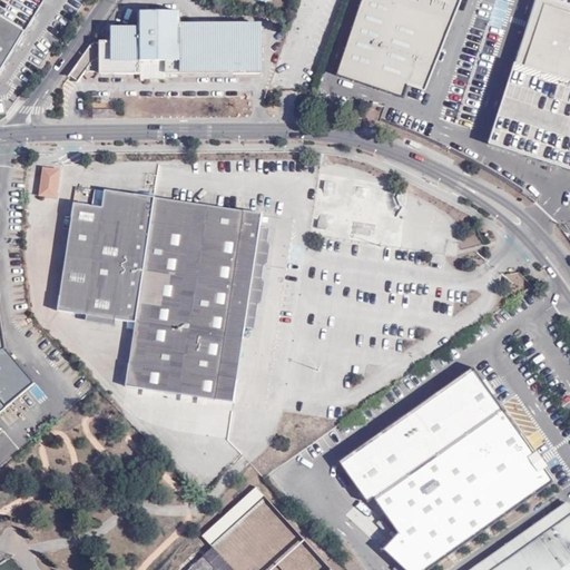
[(45,0),(0,0),(0,72),(26,32),(45,0)]
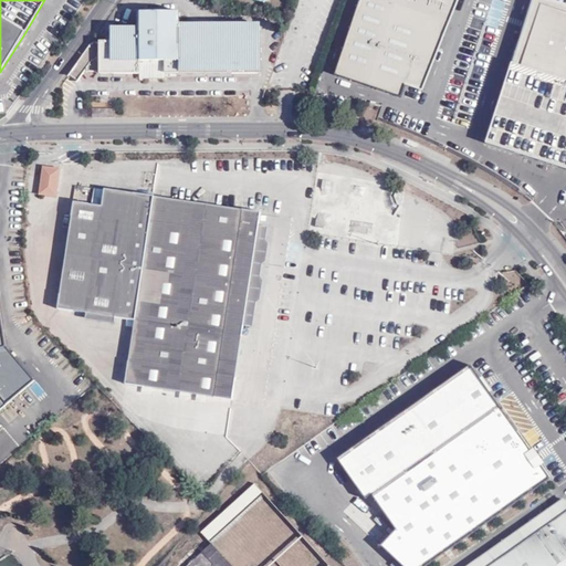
[(359,0),(357,7),(334,73),(400,97),(405,84),(422,91),(458,0),(359,0)]
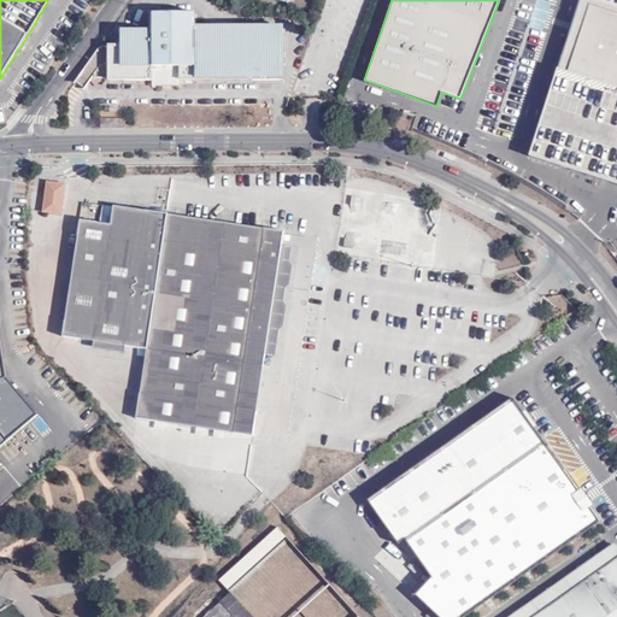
[(616,7),(594,0),(580,0),(532,157),(616,186),(616,7)]
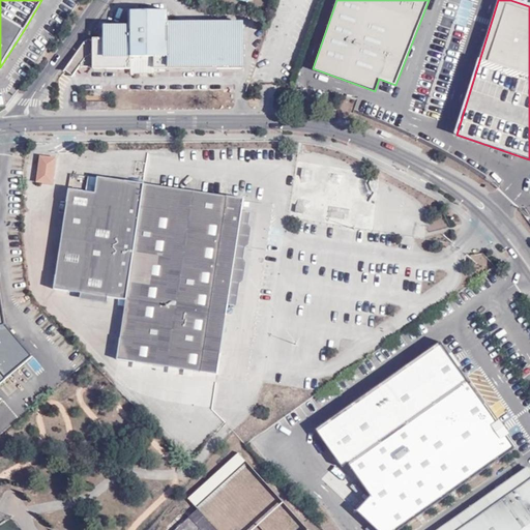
[(67,67),(75,72),(79,66),(93,66),(93,68),(130,68),(130,58),(155,58),(155,71),(217,70),(243,70),(243,22),(167,22),(168,11),(158,11),(140,11),(129,11),(129,26),(115,26),(114,29),(112,26),(104,26),(104,39),(85,38),(67,67)]
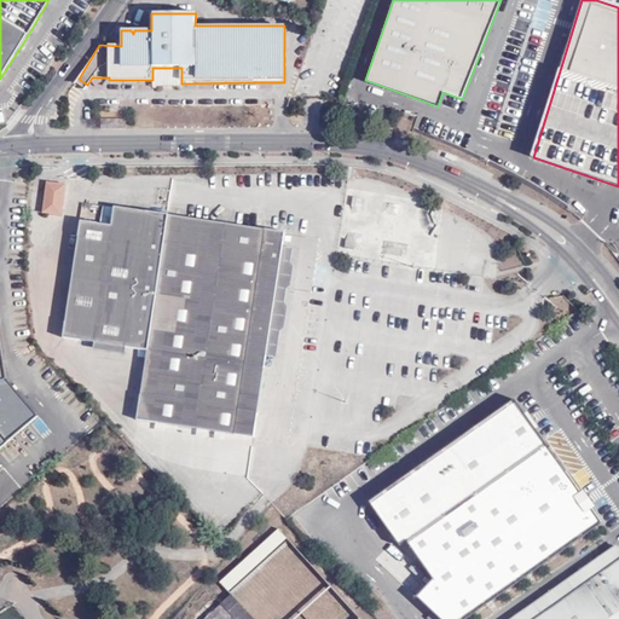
[(181,87),(181,84),(181,68),(152,68),(152,80),(152,84),(152,87),(181,87)]
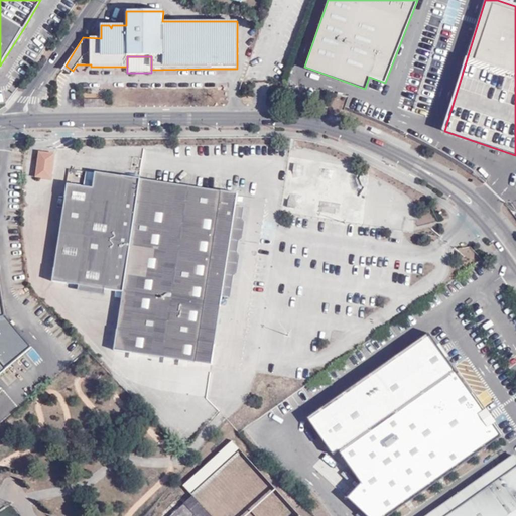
[(326,114),(329,104),(316,101),(314,111),(326,114)]
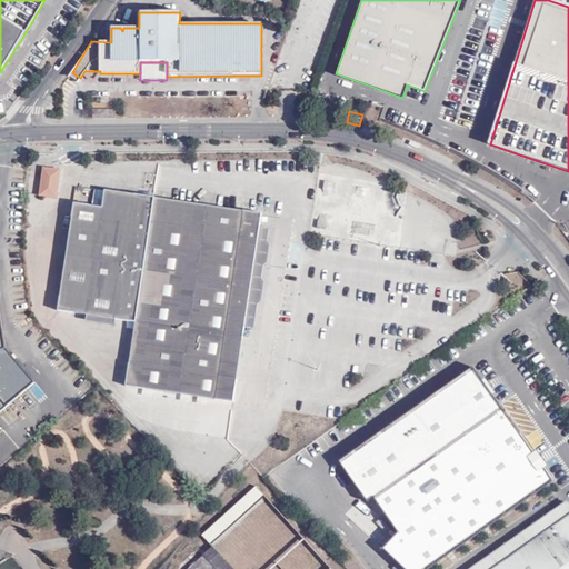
[(61,169),(42,165),(40,196),(58,197),(61,169)]
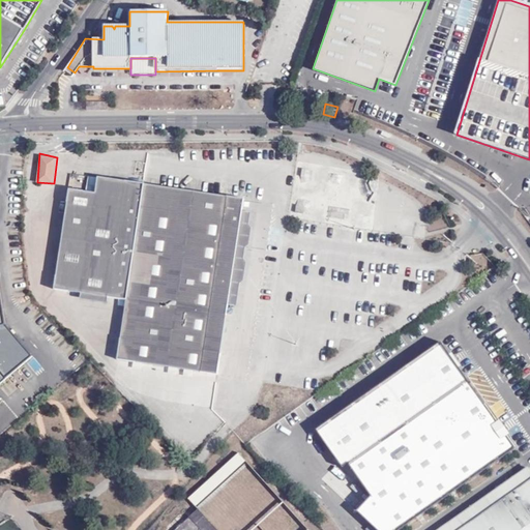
[(217,375),(228,304),(230,289),(236,285),(237,278),(234,278),(237,259),(235,258),(237,242),(240,241),(242,229),(240,224),(242,210),(243,199),(150,185),(97,178),(96,194),(68,189),(55,290),(82,293),(109,298),(127,300),(118,359),(217,375)]
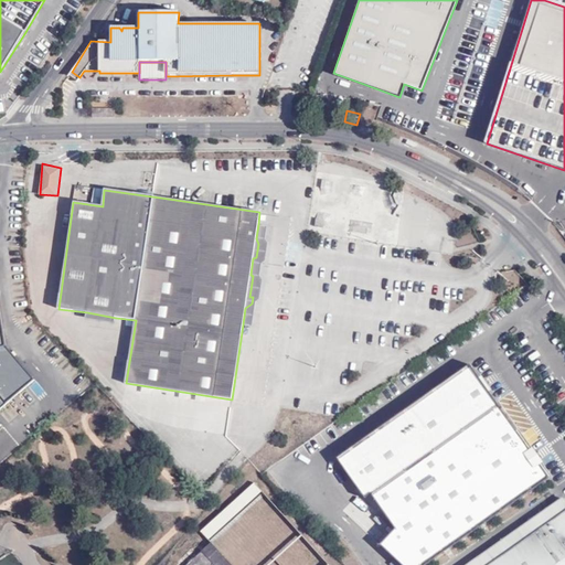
[(245,308),(243,324),(251,326),(254,300),(258,298),(262,278),(259,275),(260,262),(265,260),(267,243),(265,238),(266,225),(258,224),(256,238),(258,244),(256,257),(253,258),(251,275),(253,276),(249,297),(253,297),(252,304),(245,308)]
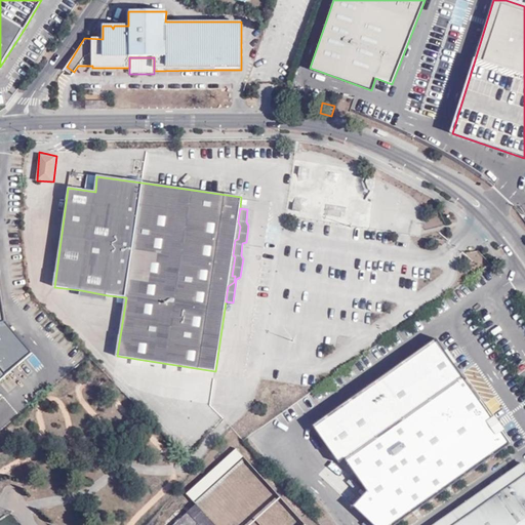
[(472,270),(485,266),(480,249),(468,253),(472,270)]
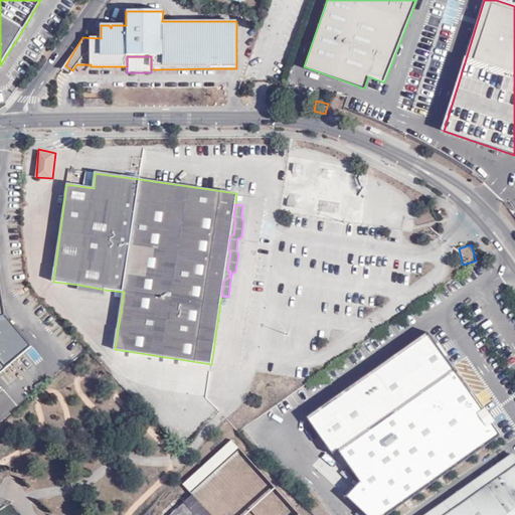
[(105,296),(106,290),(79,285),(78,292),(105,296)]
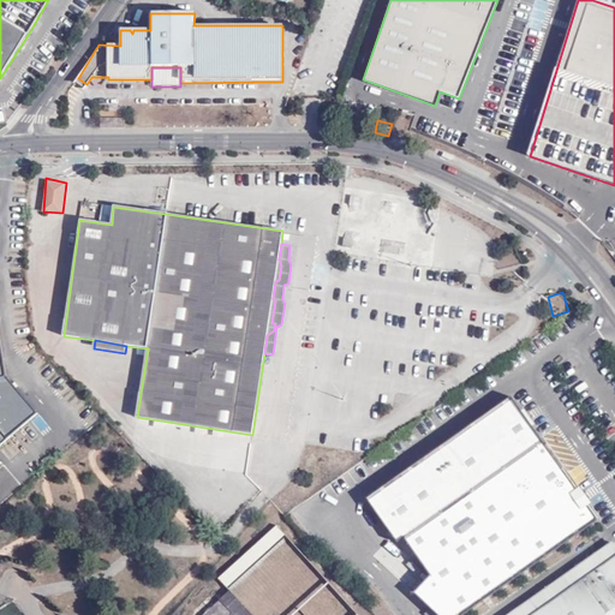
[(0,430),(7,440),(35,412),(4,376),(0,358),(0,430)]
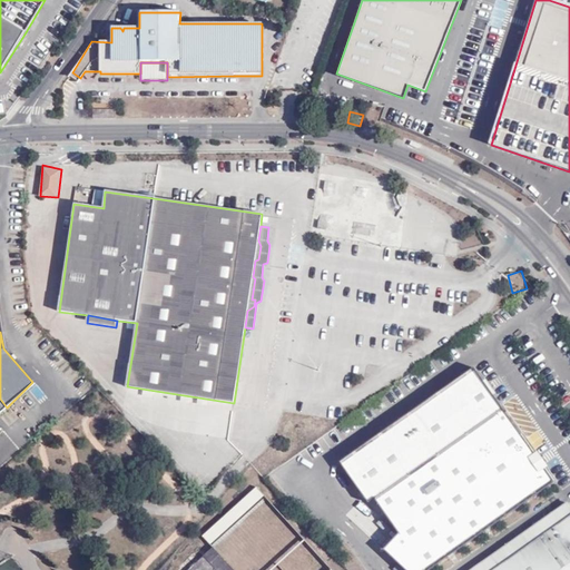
[(374,498),(501,410),(472,369),(340,461),(369,502),(374,498)]
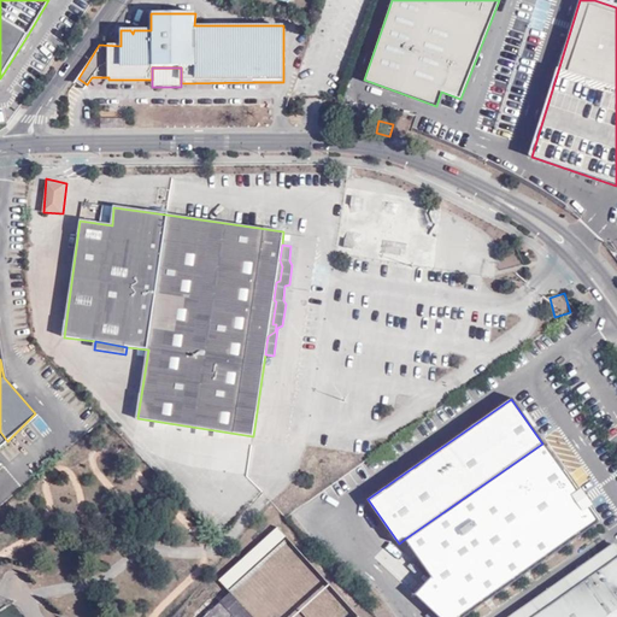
[(556,460),(542,444),(405,539),(433,581),(415,597),(436,616),(464,616),(600,524),(556,460)]
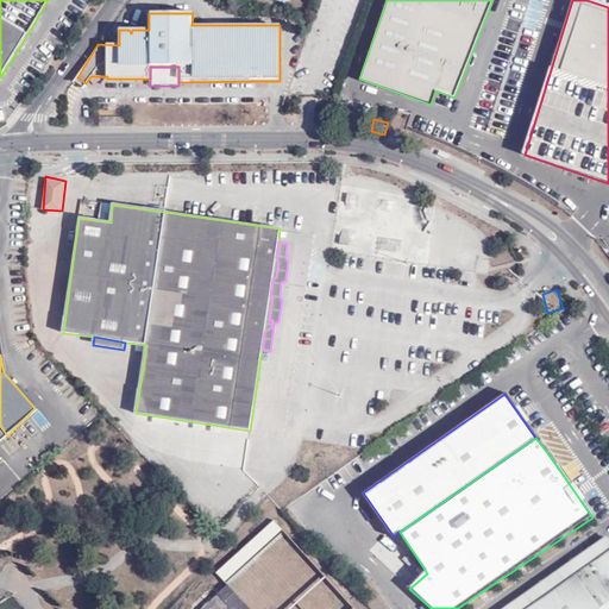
[(272,520),(215,572),(225,583),(282,531),(272,520)]
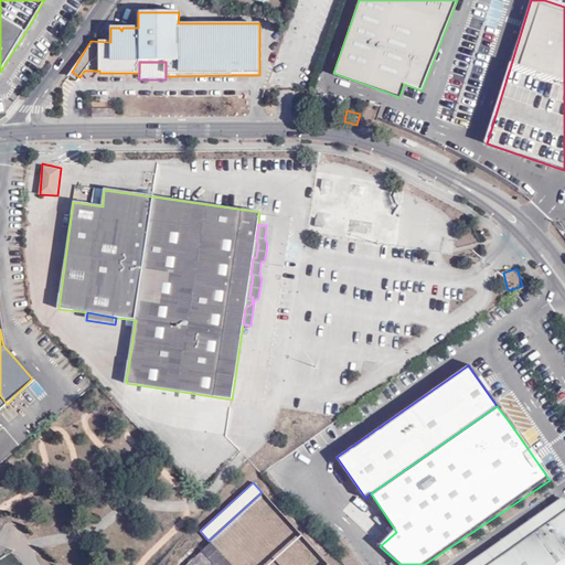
[(564,564),(564,500),(564,498),(464,564),(564,564)]
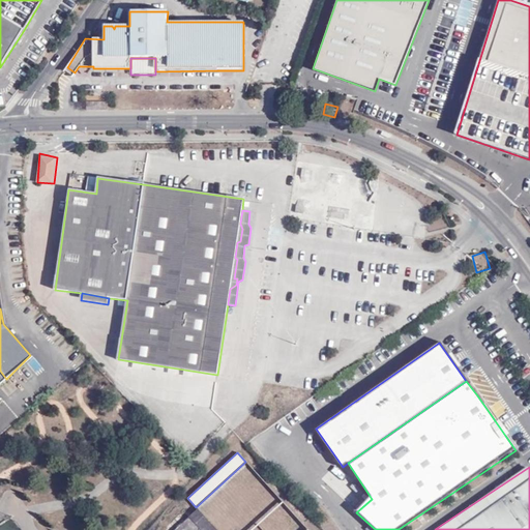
[(200,529),(216,529),(198,509),(189,518),(200,529)]
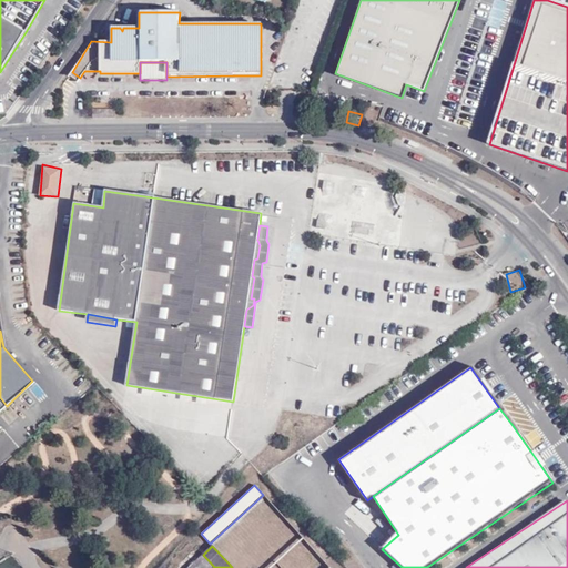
[(214,567),(203,555),(188,567),(214,567)]
